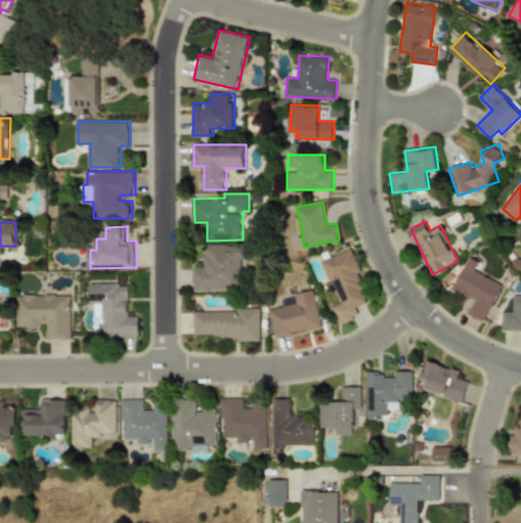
[(193,290),(243,289),(242,245),(205,245),(206,267),(193,267),(193,290)]
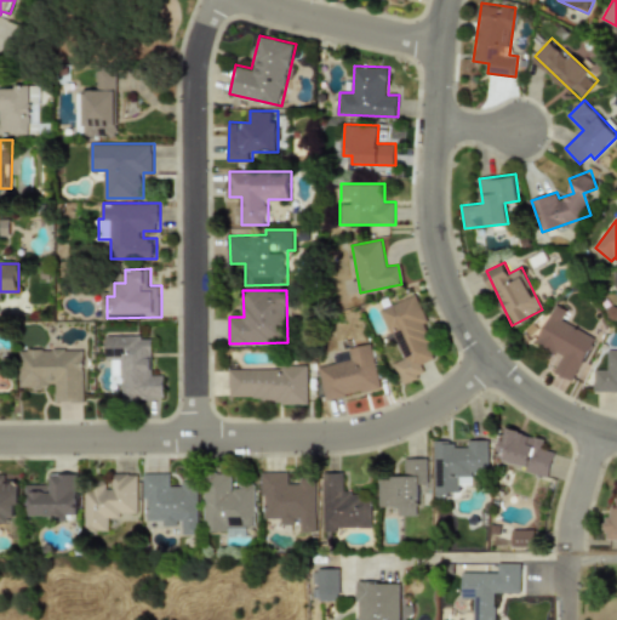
[(403,382),(427,374),(423,364),(439,358),(415,295),(383,307),(403,359),(395,362),(403,382)]
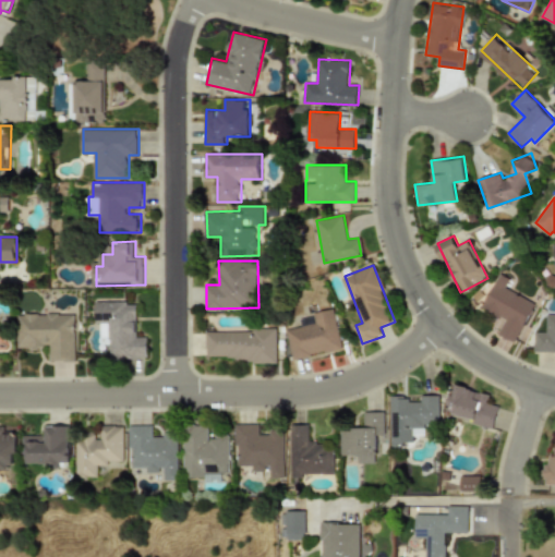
[(483,307),(506,318),(499,334),(518,342),(535,302),(506,289),(511,277),(501,271),(483,307)]
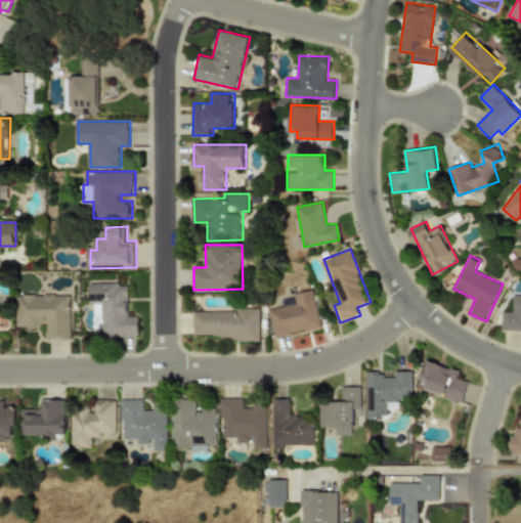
[(91,282),(91,302),(95,302),(95,322),(105,322),(105,337),(140,337),(140,316),(130,316),(130,282),(91,282)]
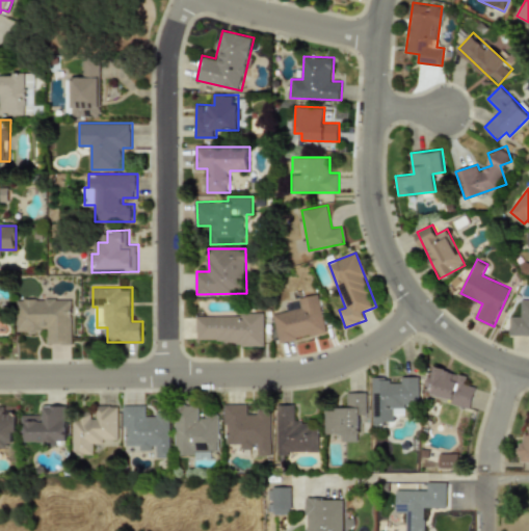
[(327,333),(319,293),(299,297),(301,308),(273,313),(280,343),(327,333)]
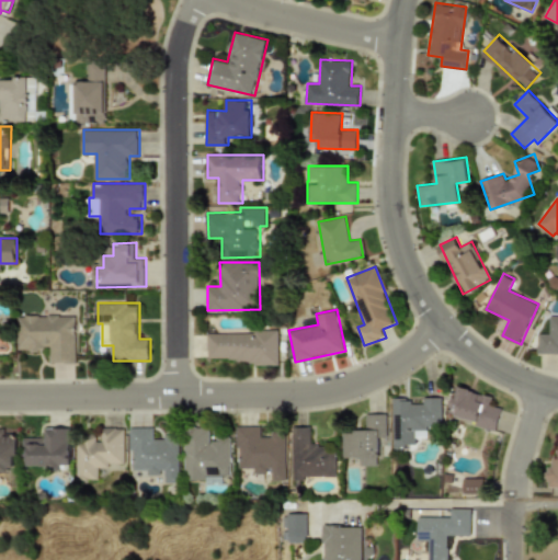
[(538,352),(557,352),(557,313),(550,313),(550,333),(538,333),(538,352)]
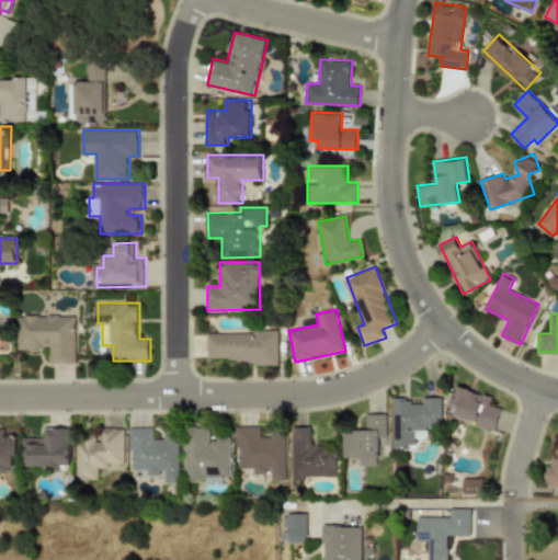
[(20,349),(52,349),(52,362),(78,362),(78,315),(20,315),(20,349)]
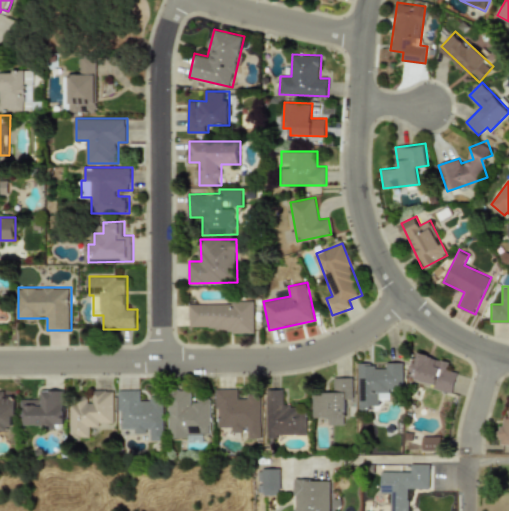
[(190,302),(190,329),(255,329),(255,302),(190,302)]
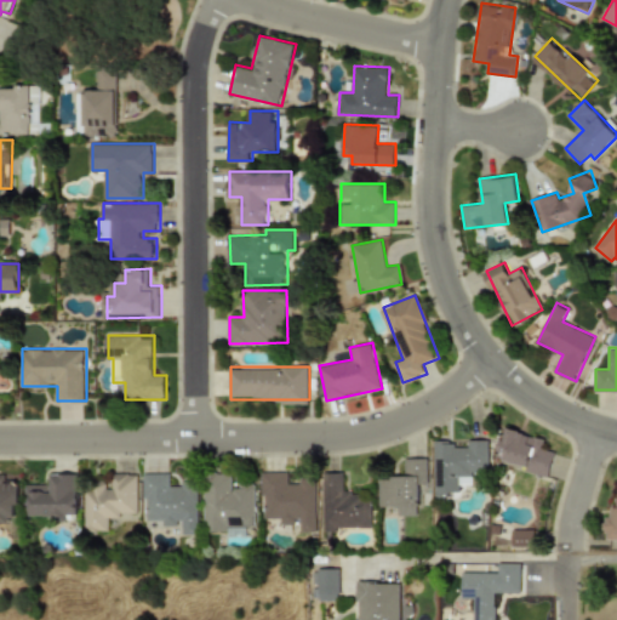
[(549,476),(555,451),(542,448),(544,436),(506,427),(498,459),(527,466),(526,471),(549,476)]
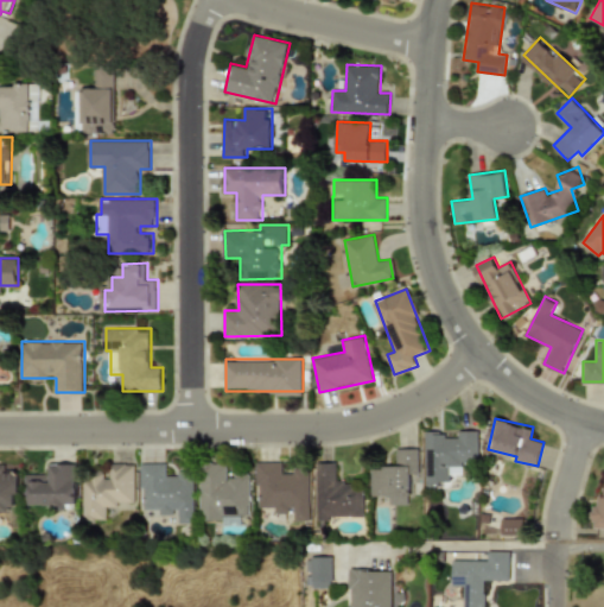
[(425,434),(426,485),(451,484),(450,465),(479,463),(479,430),(459,430),(459,432),(425,434)]
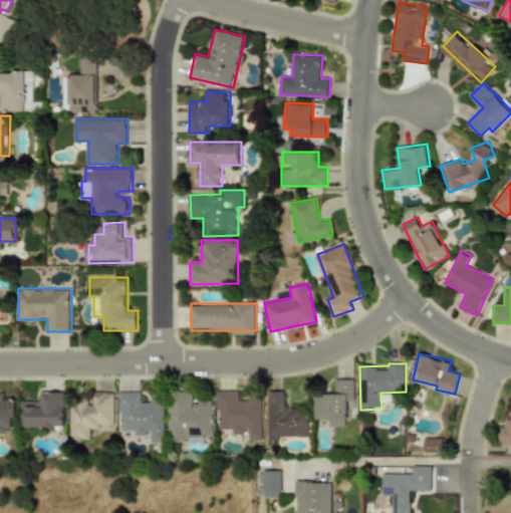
[(315,419),(330,419),(330,426),(347,426),(347,404),(355,404),(355,377),(335,378),(336,395),(314,395),(315,419)]
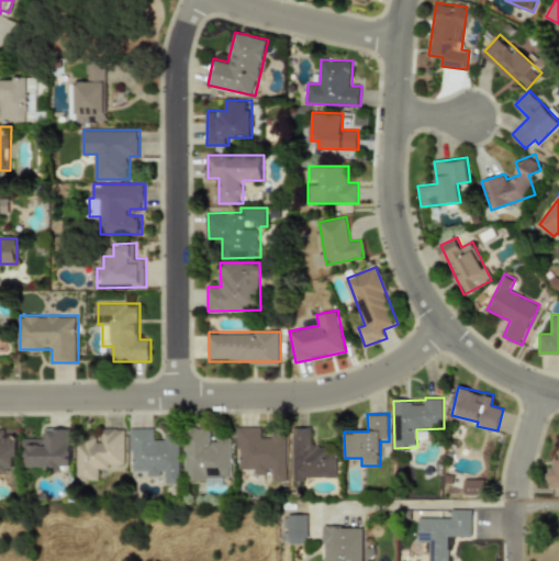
[(132,427),(133,470),(148,470),(148,477),(165,477),(165,483),(181,483),(181,438),(156,439),(156,427),(132,427)]
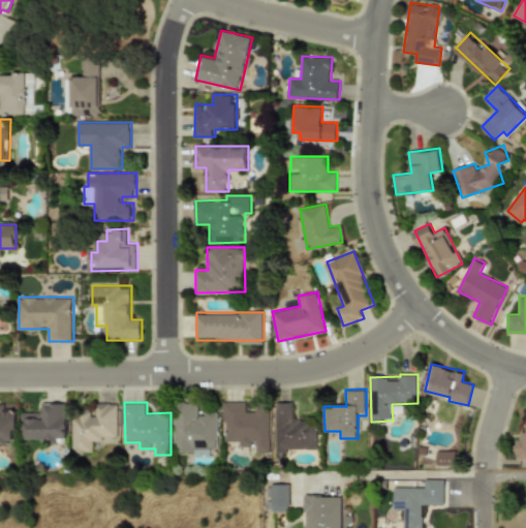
[(271,453),(271,406),(255,406),(255,411),(247,411),(247,402),(224,402),(225,441),(241,441),(241,446),(255,445),(255,453),(271,453)]
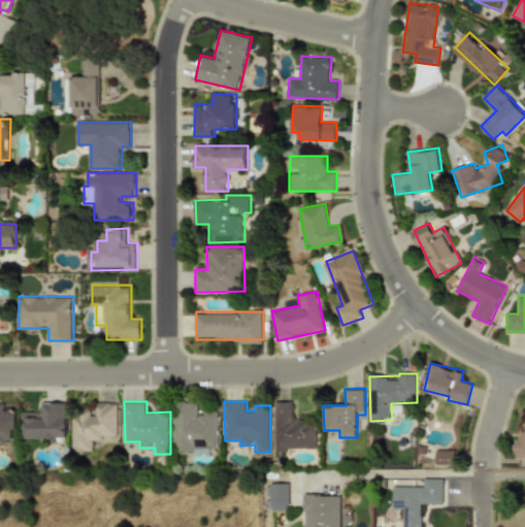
[(293,401),(275,401),(276,449),(318,449),(317,419),(294,419),(293,401)]
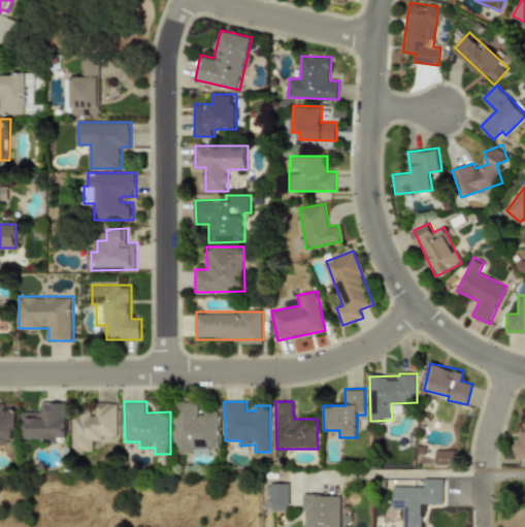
[(0,442),(15,442),(15,409),(5,409),(5,402),(0,402),(0,442)]
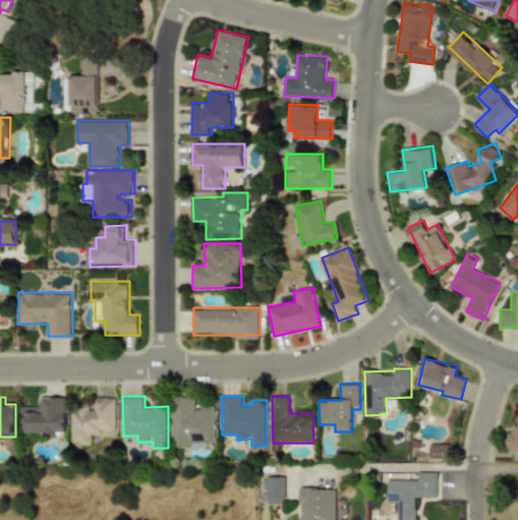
[(67,430),(67,397),(43,397),(43,406),(26,406),(25,432),(58,434),(58,430),(67,430)]
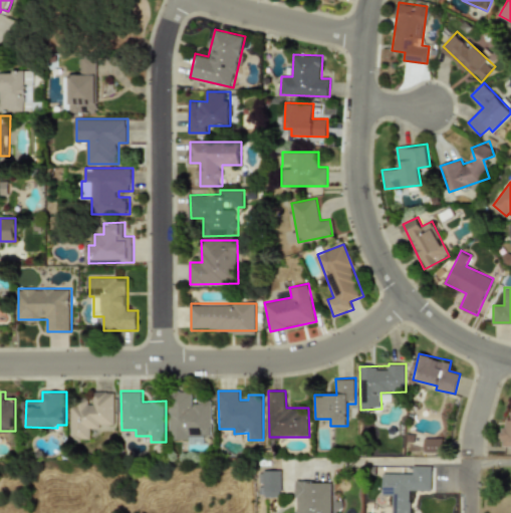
[(115,425),(115,392),(93,392),(93,397),(71,398),(71,440),(92,440),(92,426),(115,425)]
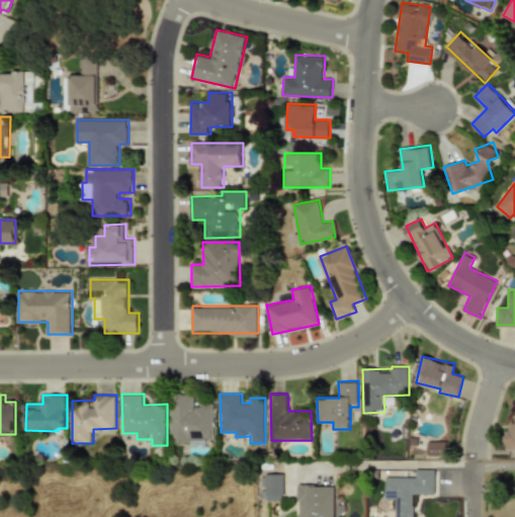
[(215,404),(194,405),(194,395),(172,395),(172,443),(191,443),(191,438),(215,438),(215,404)]
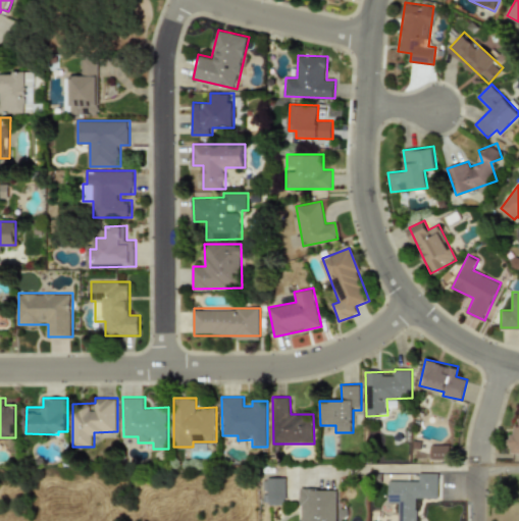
[(518,418),(517,426),(511,425),(509,453),(518,453),(518,418)]
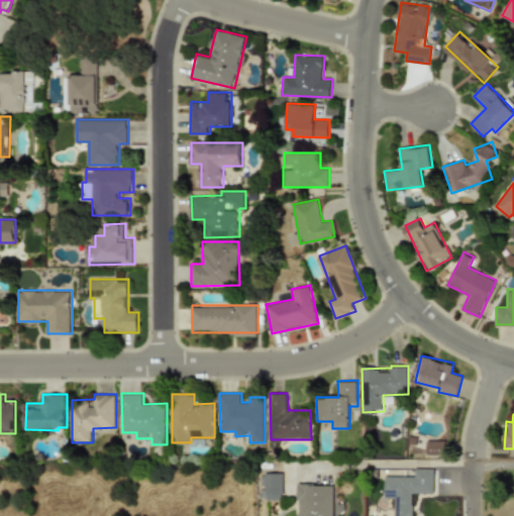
[(427,453),(444,453),(444,440),(428,440),(427,453)]
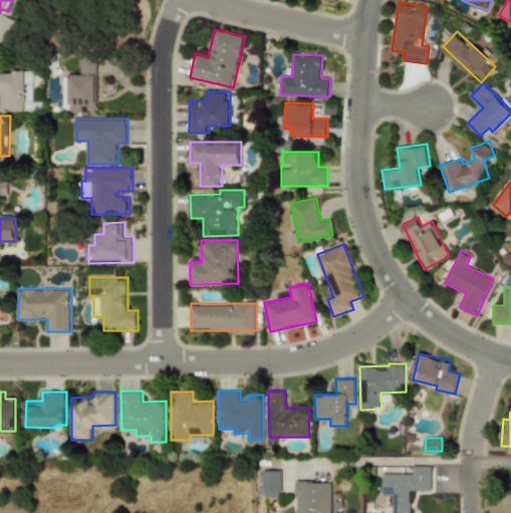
[(394,494),(393,512),(411,512),(411,490),(432,490),(433,465),(414,465),(414,473),(384,473),(382,494),(394,494)]
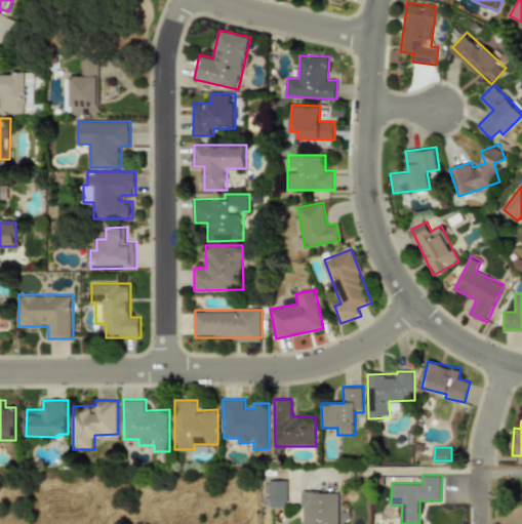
[(288,479),(270,480),(270,508),(288,507),(288,479)]
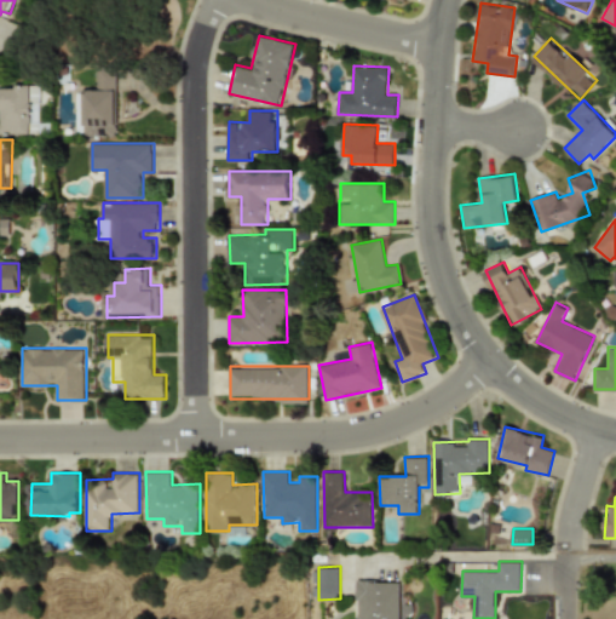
[(401,618),(401,580),(357,580),(357,618),(401,618)]
